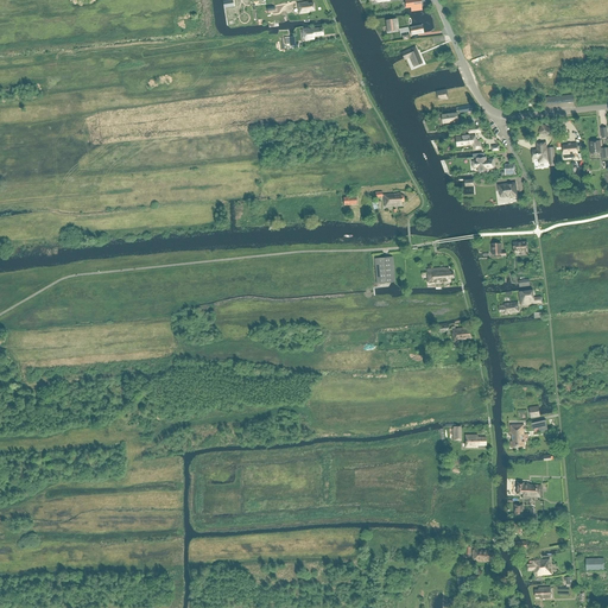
[(279,0),(248,0),(249,10),(280,7),(279,0)]
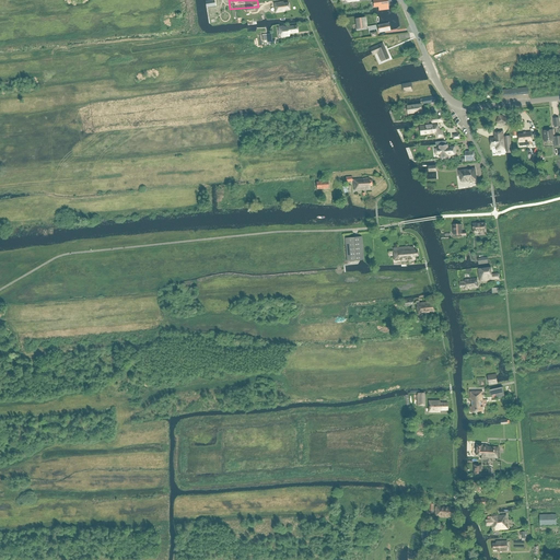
[(283,2),(273,3),(275,11),(275,12),(284,11),(284,10),(289,9),(288,2),(283,3),(283,2)]
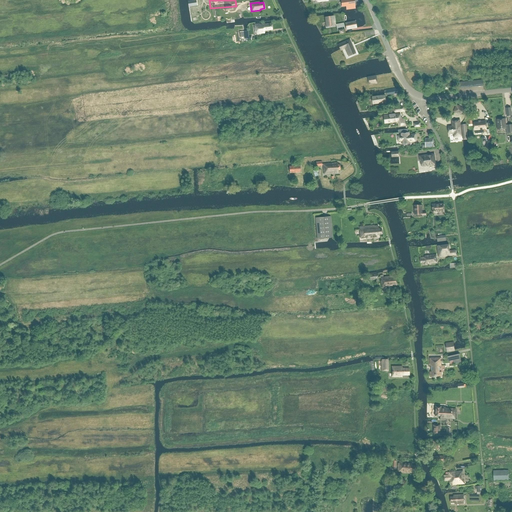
[(325,17),(326,27),(334,25),(333,22),(334,21),(333,16),(325,17)]
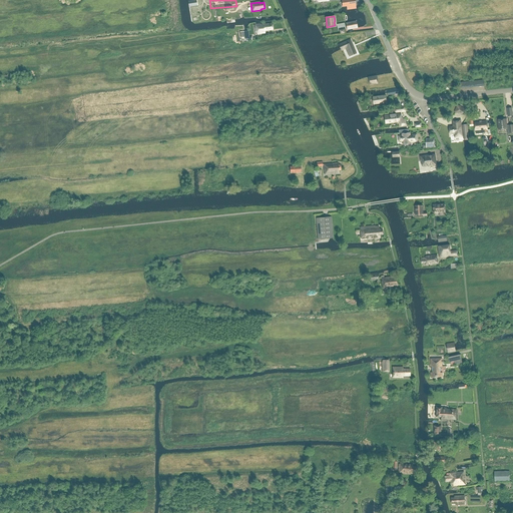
[(356,21),(346,23),(347,29),(357,27),(356,21)]
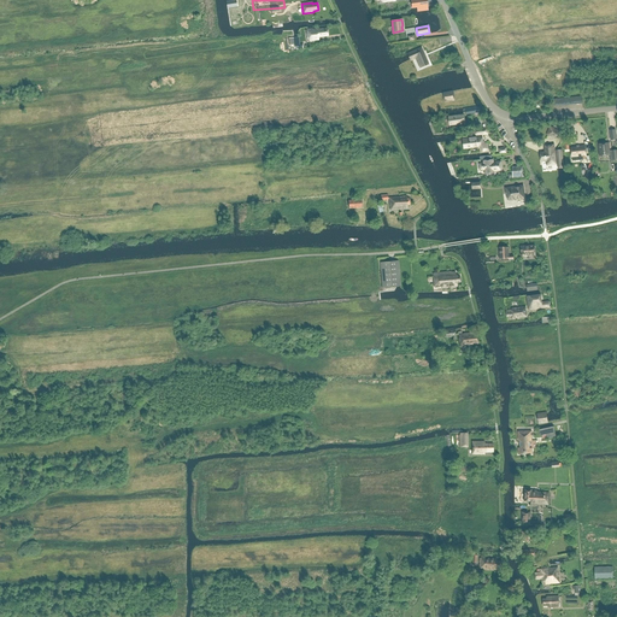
[(328,35),(327,28),(315,30),(312,29),(306,29),(307,35),(309,35),(310,41),(318,40),(318,36),(328,35)]
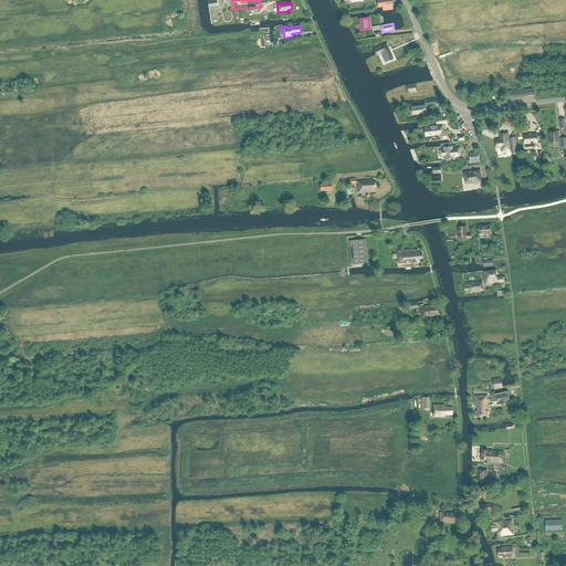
[(270,45),(278,44),(278,41),(275,41),(274,34),(264,35),(265,42),(270,41),(270,45)]
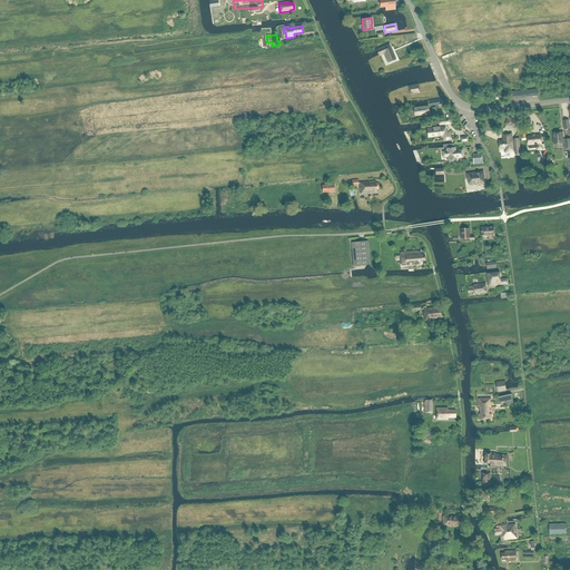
[(389,62),(395,59),(389,43),(376,49),(379,56),(384,53),(389,62)]
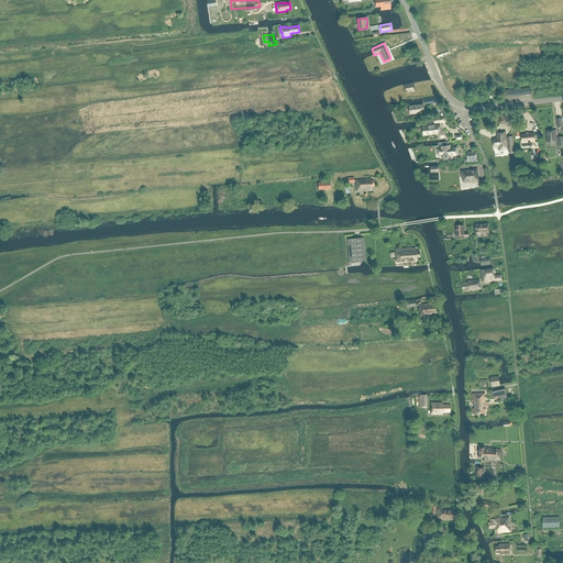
[(423,105),(409,107),(410,114),(417,113),(417,114),(424,113),(423,105)]
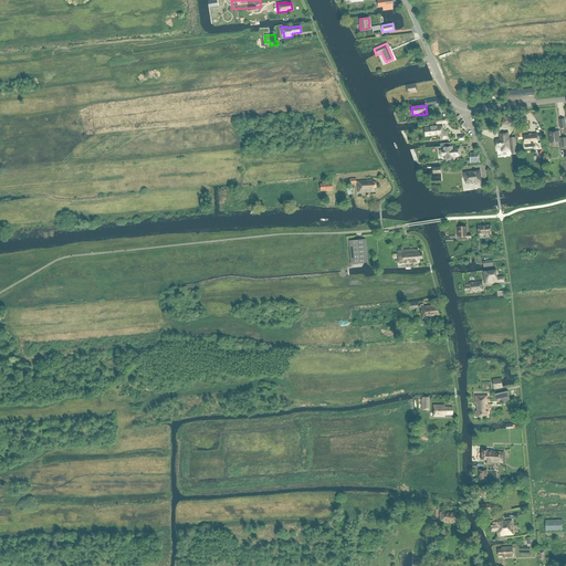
[(513,119),(504,116),(502,124),(510,127),(513,119)]
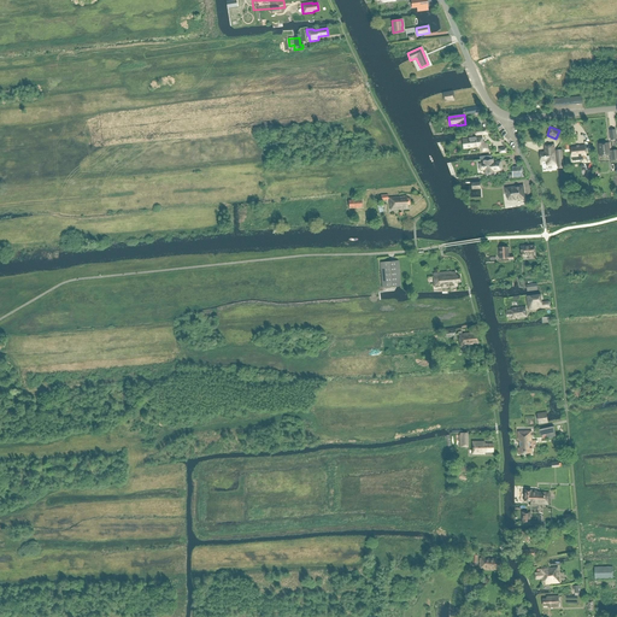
[(470,148),(470,147),(480,146),(482,152),(488,148),(486,145),(483,140),(482,136),(469,137),(470,139),(463,139),(464,148),(470,148)]
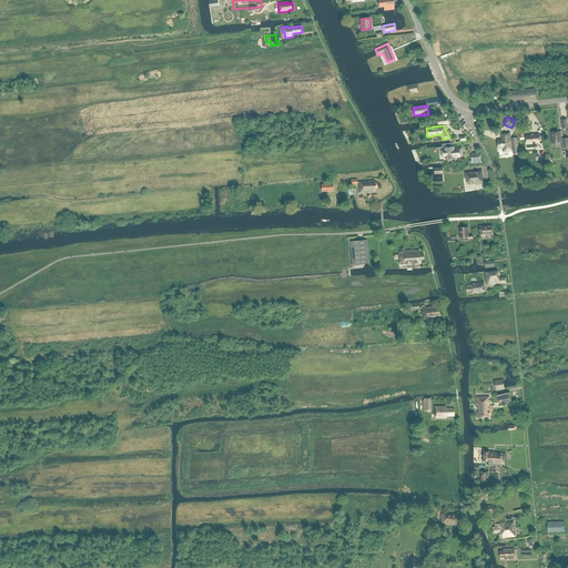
[(510,132),(501,133),(503,153),(513,152),(510,132)]
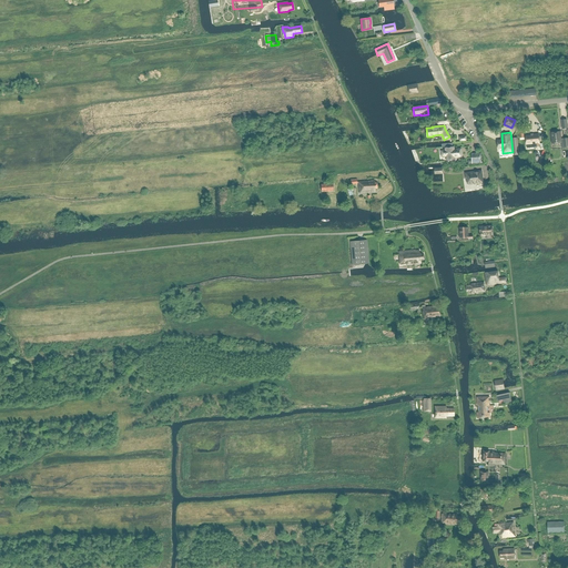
[(553,143),(561,143),(564,142),(565,148),(567,148),(567,138),(561,139),(560,132),(551,132),(553,143)]
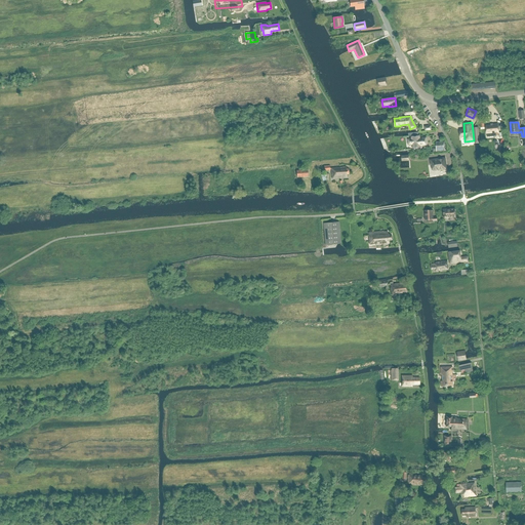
[(495,136),(500,136),(500,132),(498,132),(498,124),(492,125),(492,124),(490,124),(491,125),(486,125),(487,133),(492,132),(495,132),(495,136)]
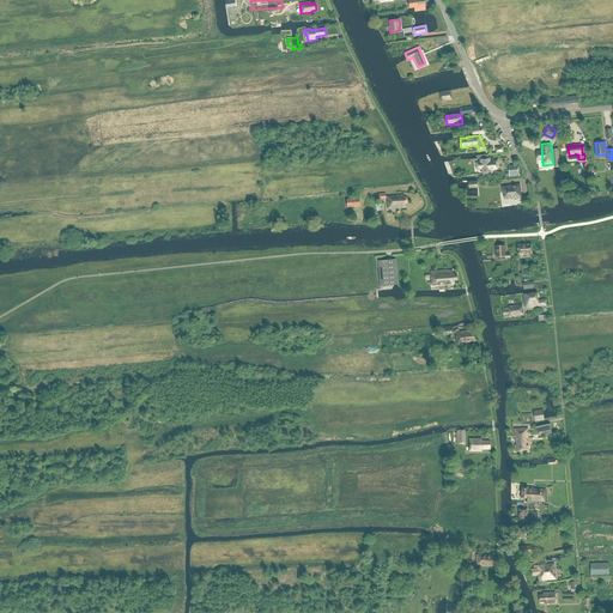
[(480,159),(481,165),(478,167),(479,175),(481,175),(481,173),(490,173),(490,169),(497,168),(497,161),(490,162),(490,158),(480,159)]
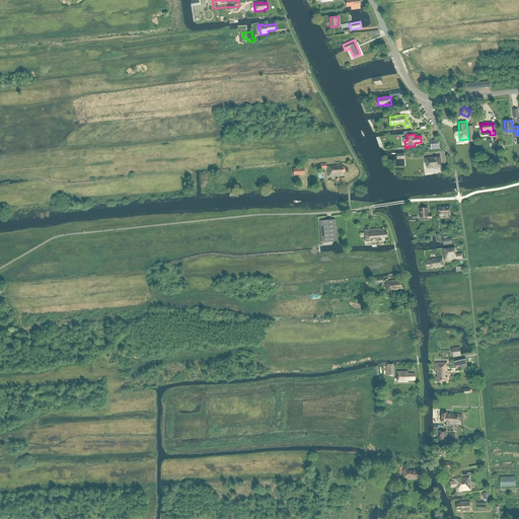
[(436,149),(439,149),(439,141),(435,142),(431,142),(432,146),(428,147),(428,150),(432,150),(436,149)]
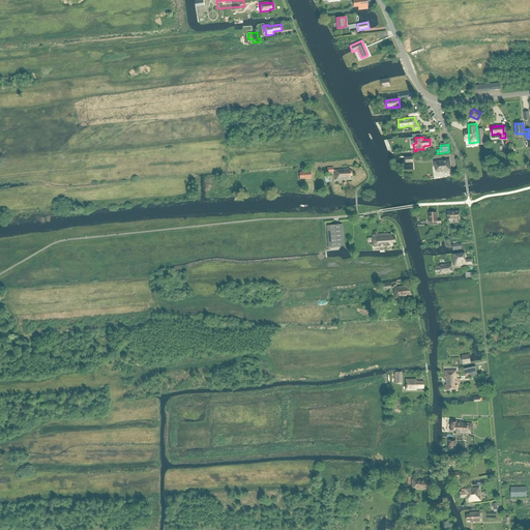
[(435,162),(436,170),(436,171),(437,171),(438,171),(440,171),(450,169),(449,159),(441,160),(439,162),(439,160),(435,162)]
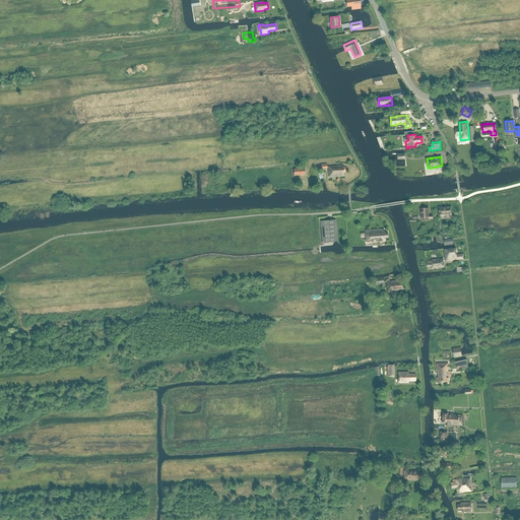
[(345,176),(344,164),(329,165),(330,177),(345,176)]
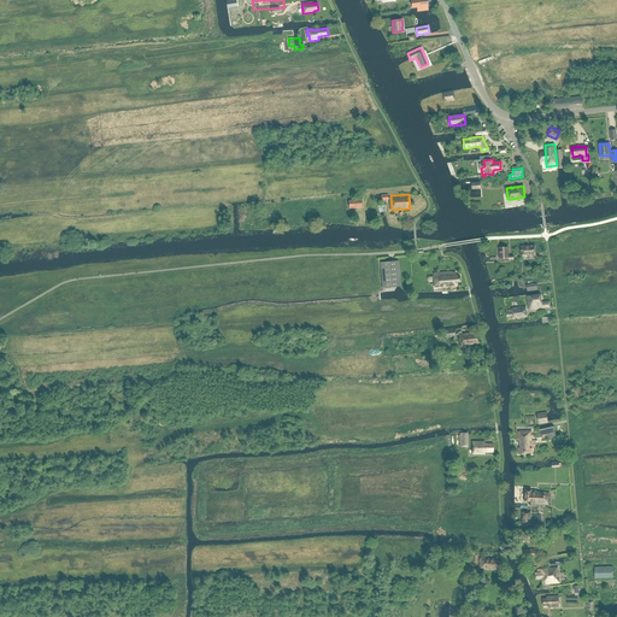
[(362,207),(362,197),(354,197),(354,199),(348,200),(348,209),(362,207)]
